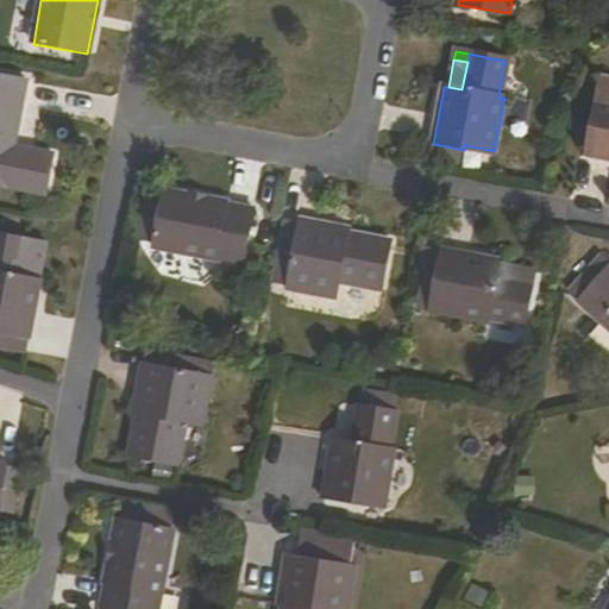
[(29,150),(25,163),(10,159),(13,146),(26,81),(0,75),(0,186),(44,195),(54,155),(29,150)]
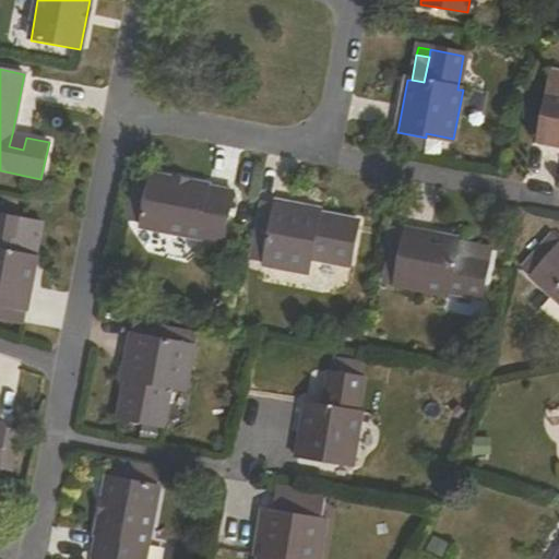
[(558,96),(547,95),(538,145),(558,147),(558,96)]
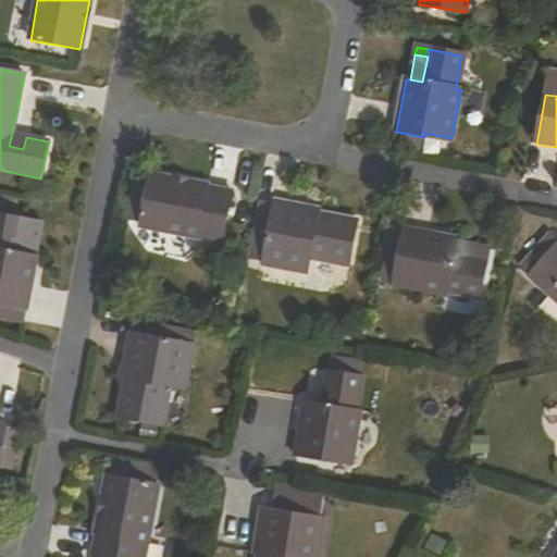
[(26,137),(12,134),(9,146),(23,149),(26,137)]
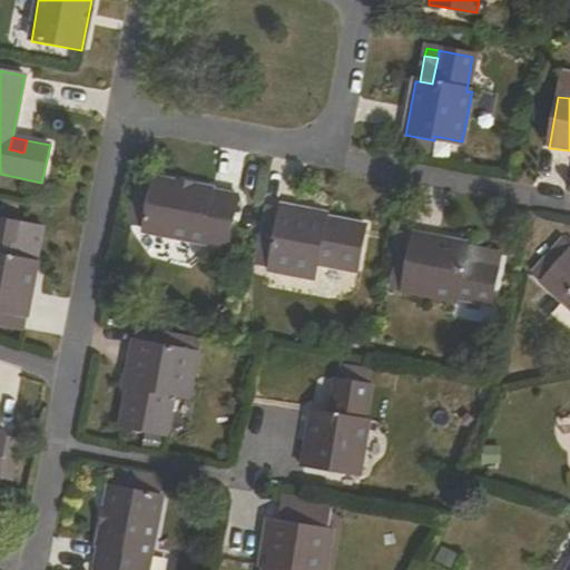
[(144,232),(228,247),(238,196),(154,180),(153,186),(146,219),(145,229),(144,232)]
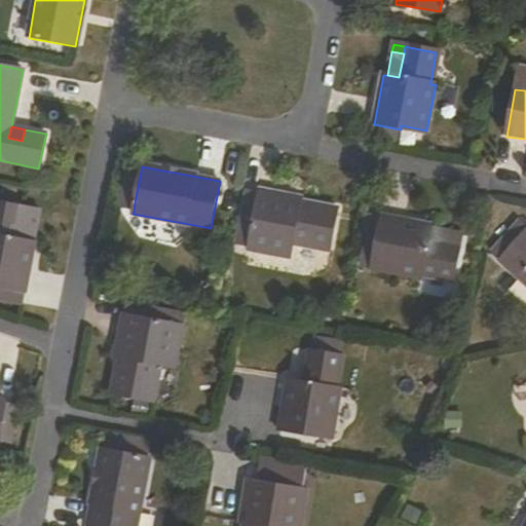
[(129,170),(123,200),(135,202),(141,172),(129,170)]
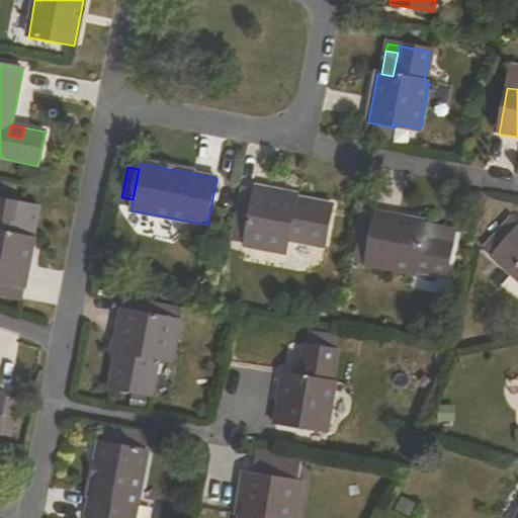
[(246,186),(243,202),(254,204),(257,188),(246,186)]
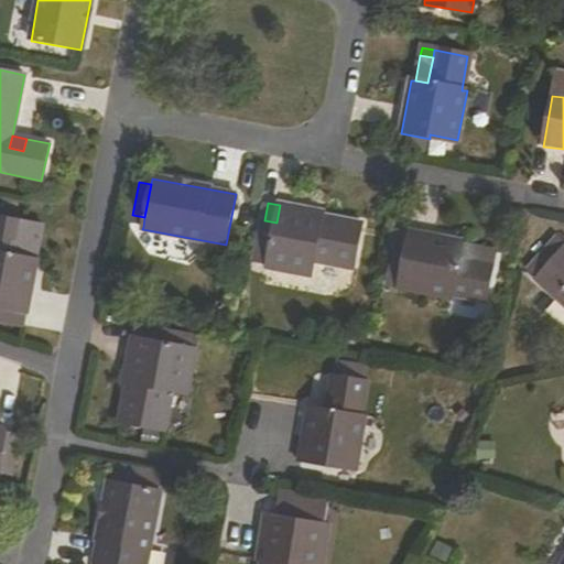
[(364,223),(327,215),(322,212),(321,219),(312,218),(313,209),(280,203),(280,205),(277,223),(271,253),(269,264),(268,268),(312,275),(315,261),(355,268),(364,223)]
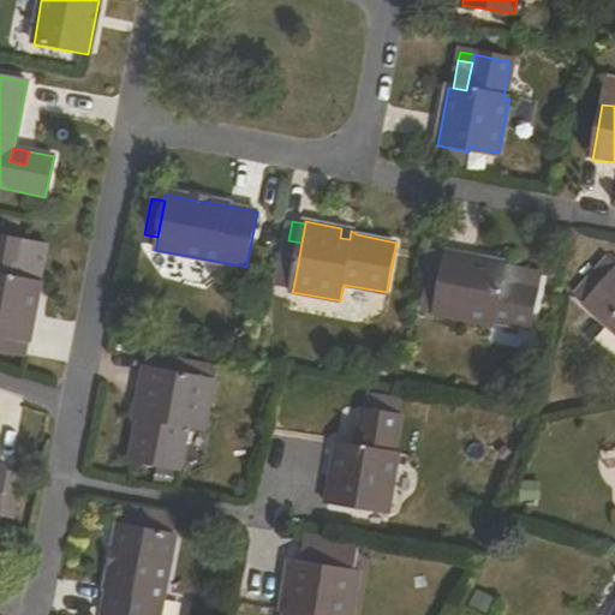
[(341,228),(340,238),(350,239),(351,231),(341,228)]
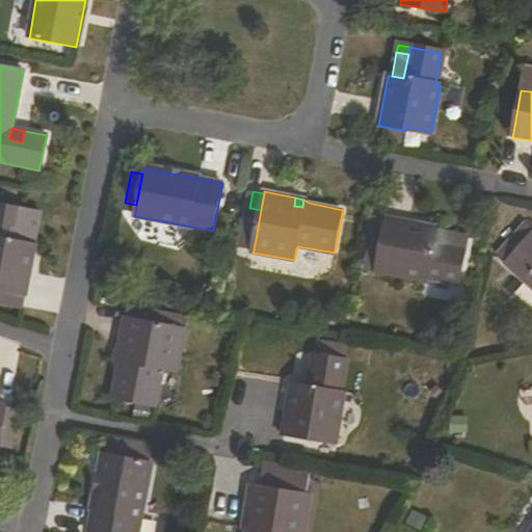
[(125,203),(124,212),(135,214),(136,205),(125,203)]
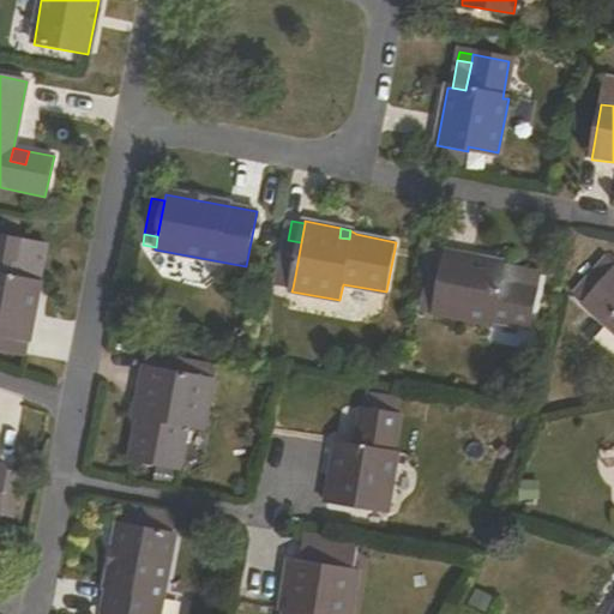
[(0,335),(18,339),(28,342),(34,311),(30,309),(35,283),(38,284),(47,246),(0,236),(0,335)]
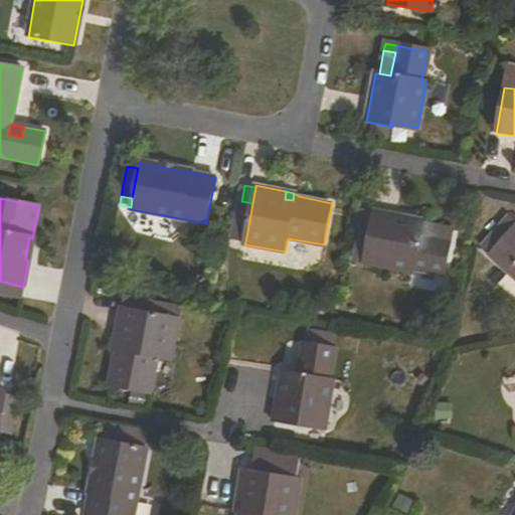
[(241,201),(235,228),(247,231),(252,203),(241,201)]
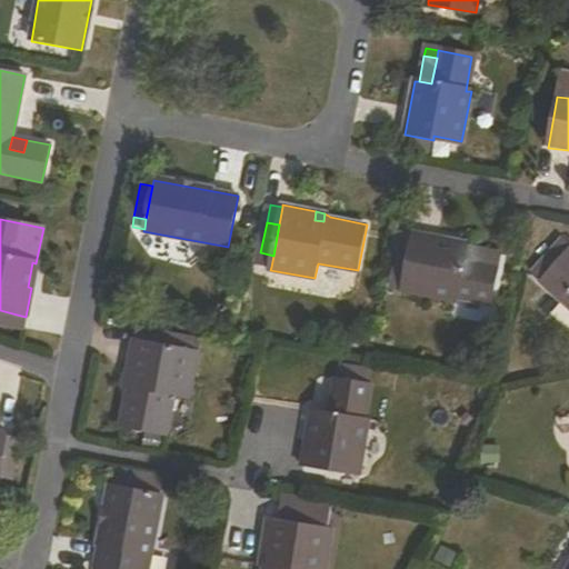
[(495,255),(463,249),(438,243),(439,239),(412,233),(411,239),(407,262),(399,261),(395,283),(407,286),(406,291),(456,301),(457,293),(490,301),(497,267),(493,266),(495,255)]
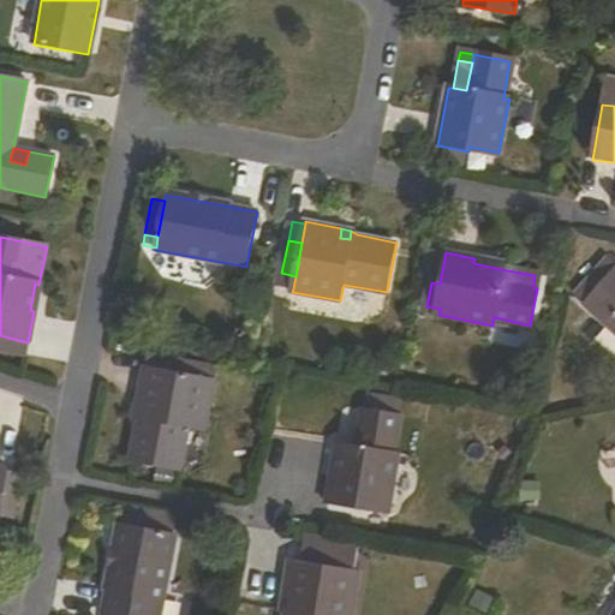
[(422,280),(431,282),(440,284),(445,258),(427,255),(422,280)]
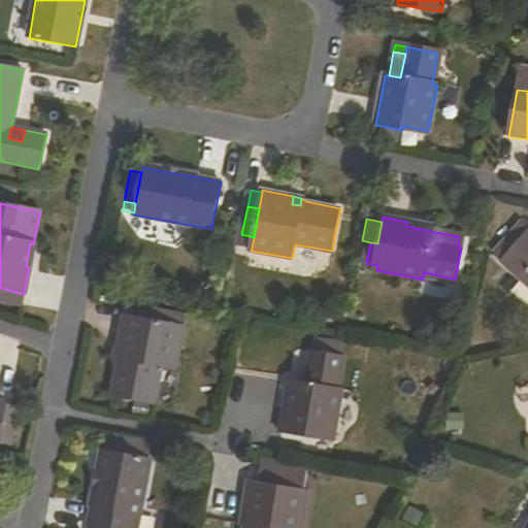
[(431,226),(407,222),(406,226),(430,231),(431,226)]
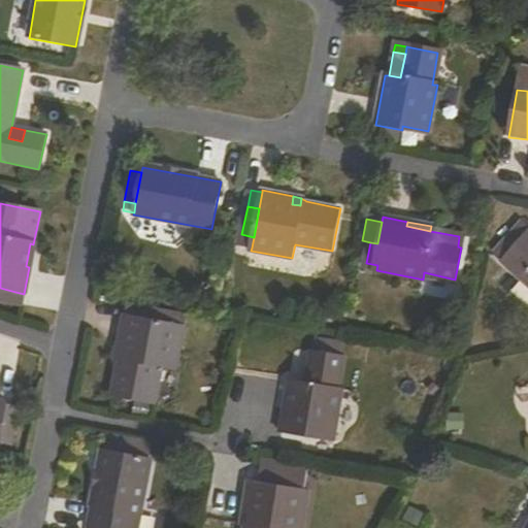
[(527,230),(499,262),(527,287),(527,230)]
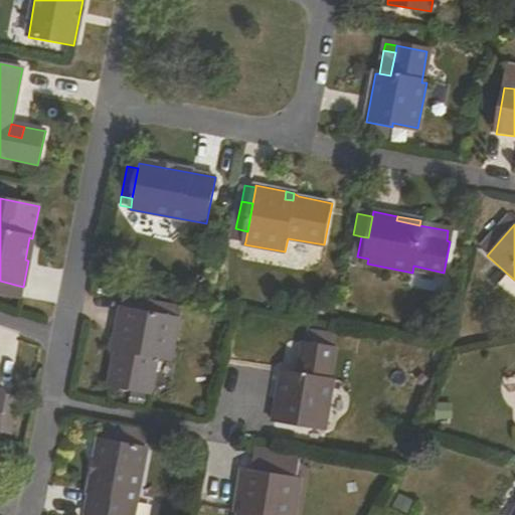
[(235,228),(234,238),(245,241),(247,231),(235,228)]
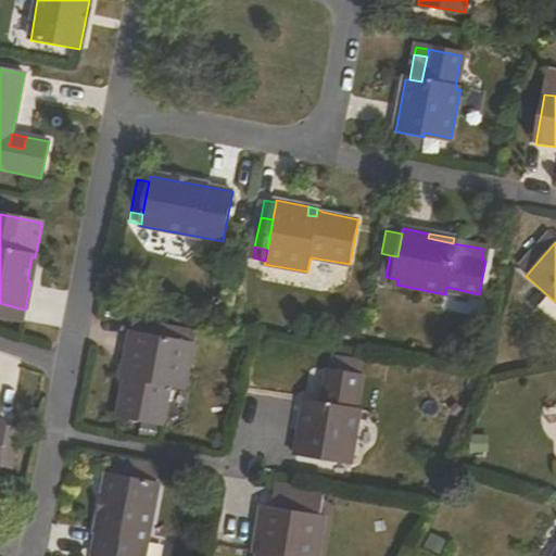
[(16,307),(0,303),(0,316),(13,319),(16,307)]
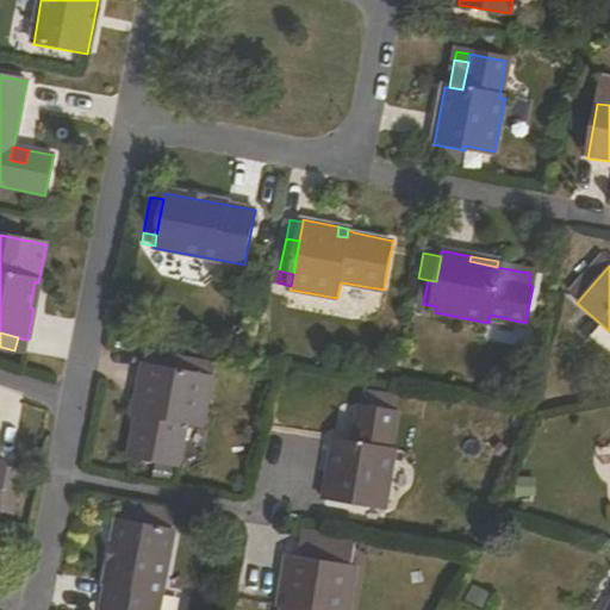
[(27,340),(18,337),(14,350),(25,353),(27,340)]
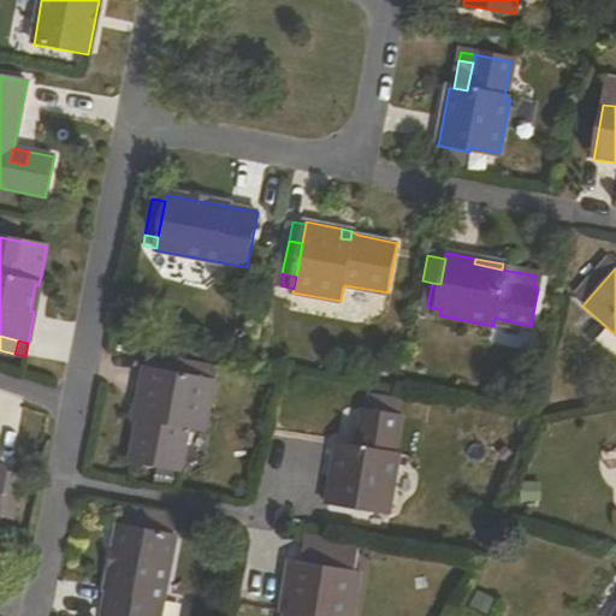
[(147,354),(144,368),(201,379),(203,365),(147,354)]
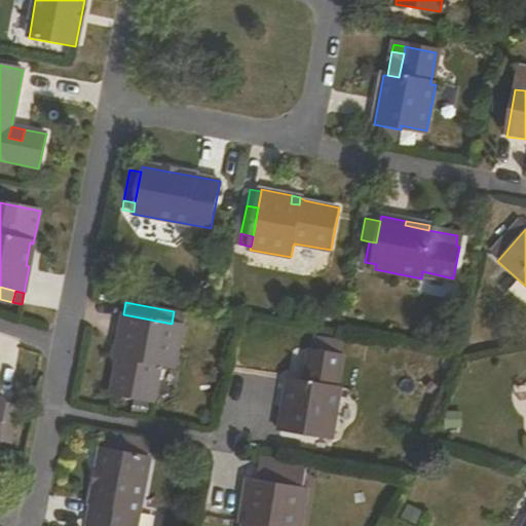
[(124,347),(122,359),(118,358),(111,393),(154,401),(161,365),(163,355),(178,359),(186,313),(174,311),(172,324),(123,314),(117,346),(124,347)]
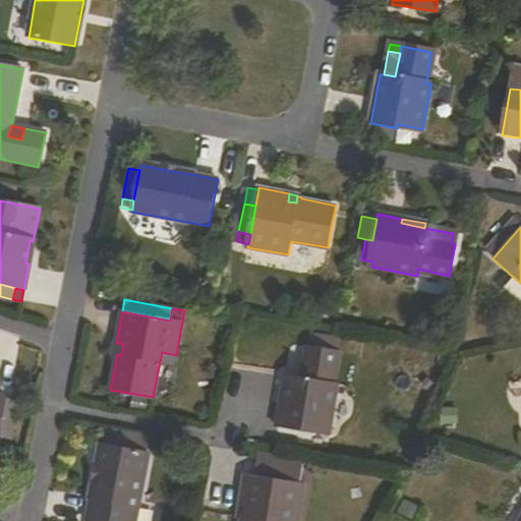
[(123,344),(116,343),(114,353),(117,354),(121,355),(123,344)]
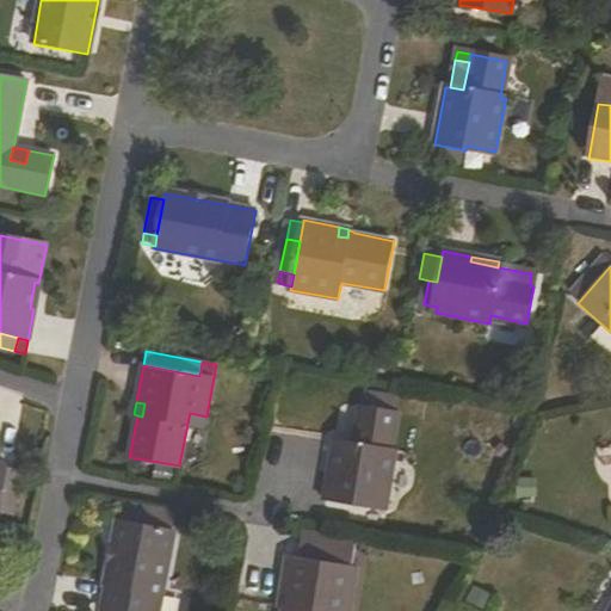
[(352,445),(341,444),(335,474),(329,473),(325,500),(355,506),(355,501),(386,507),(396,454),(389,452),(396,415),(359,408),(352,445)]
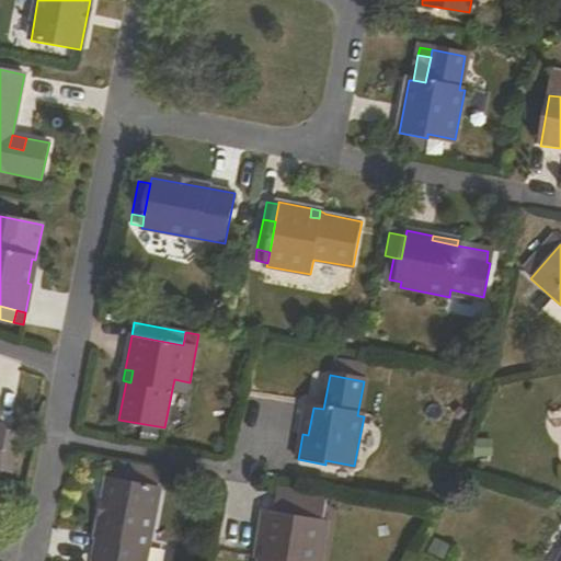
[(190,382),(174,379),(172,389),(187,391),(190,382)]
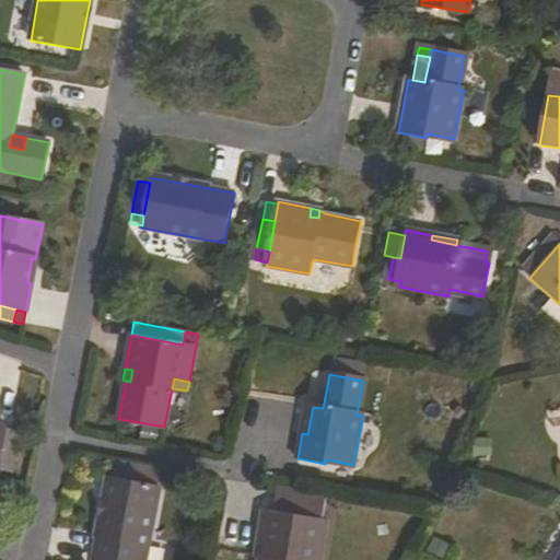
[(302,433),(307,434),(313,407),(307,406),(302,433)]
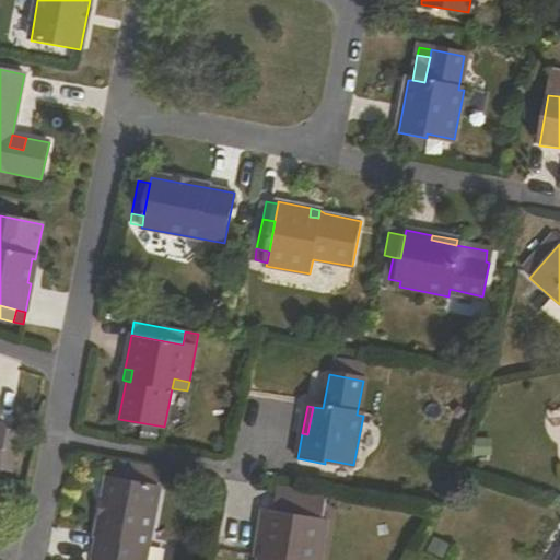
[(0,461),(9,463),(12,441),(3,441),(4,434),(6,427),(0,426),(0,461)]
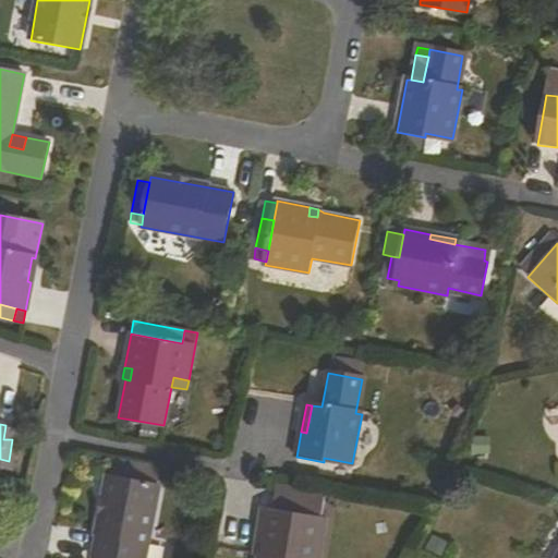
[(140,439),(159,444),(162,429),(142,426),(140,439)]
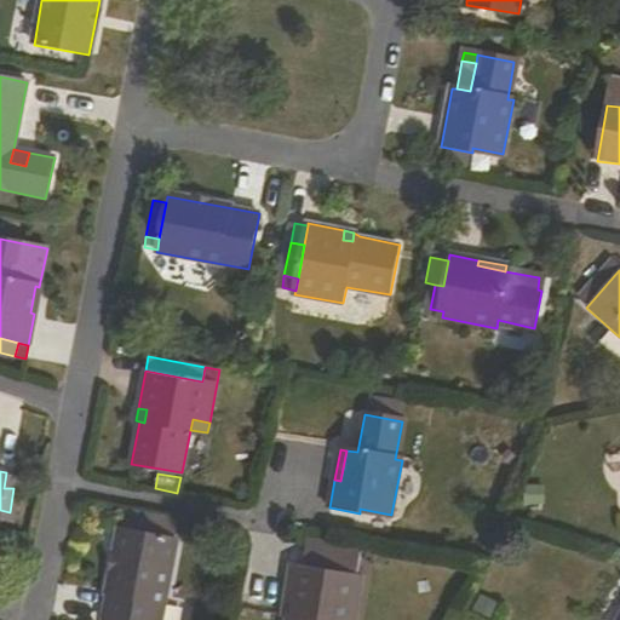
[(0,510),(0,518),(9,520),(10,512),(0,510)]
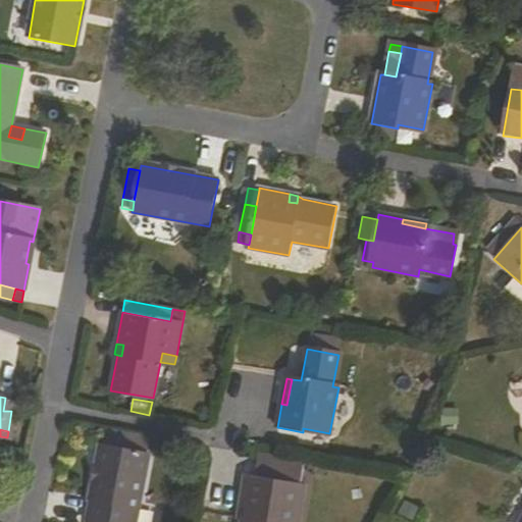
[(106,449),(145,456),(148,436),(109,429),(106,449)]
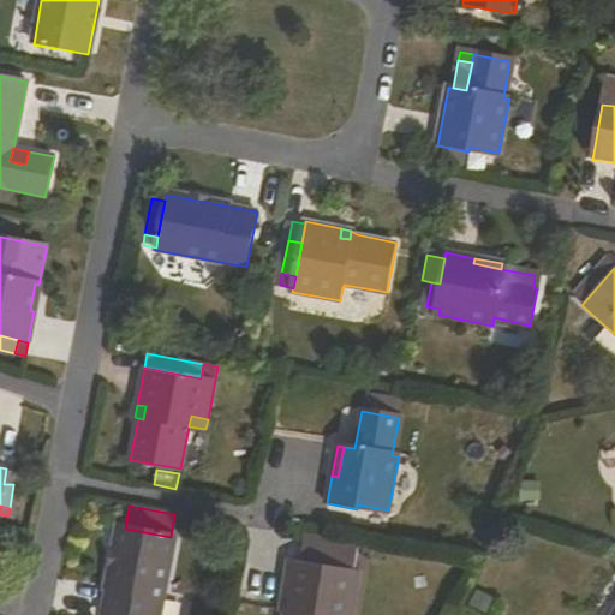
[(121,527),(103,614),(160,614),(174,538),(171,537),(125,529),(121,527)]
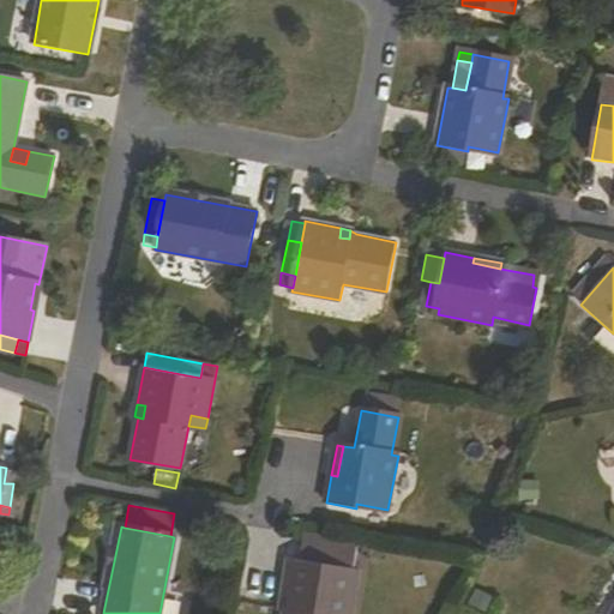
[(351,613),(359,572),(349,571),(354,545),(308,537),(304,564),(289,561),(283,597),(290,599),(289,612),(283,611),(282,613),(351,613)]
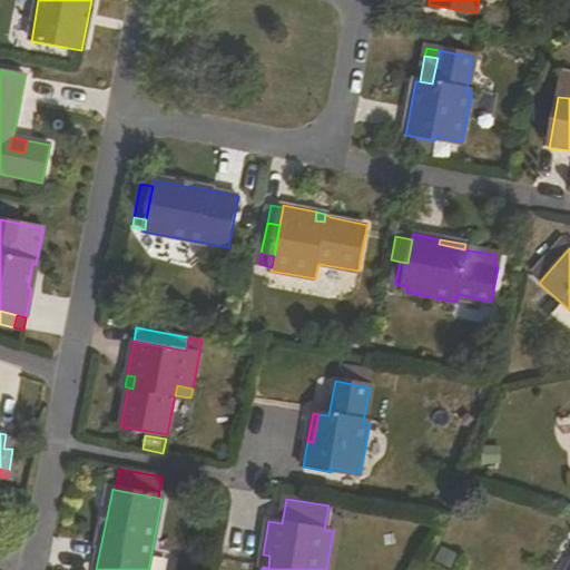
[(261,567),(263,567),(268,568),(269,556),(263,554),(261,567)]
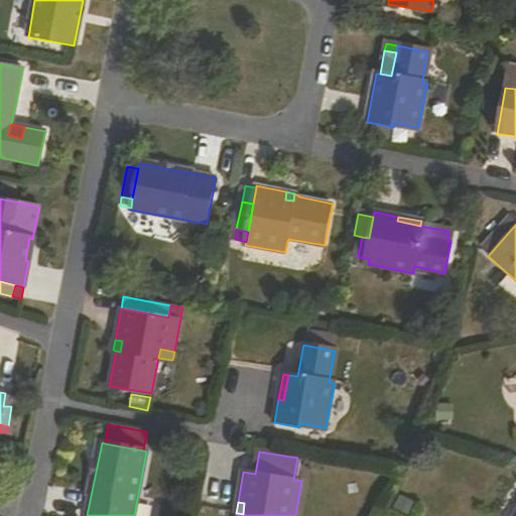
All buildings are outlined.
